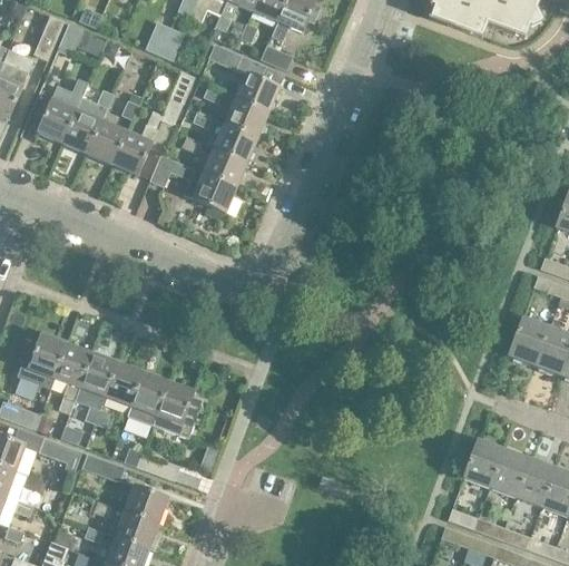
[(21,18),(26,6),(12,0),(7,12),(21,18)]
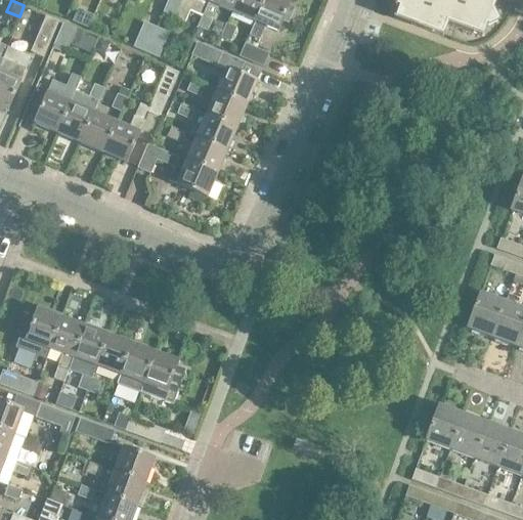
[(191,7),(204,12),(205,10),(209,0),(180,0),(175,14),(186,19),(191,7)]
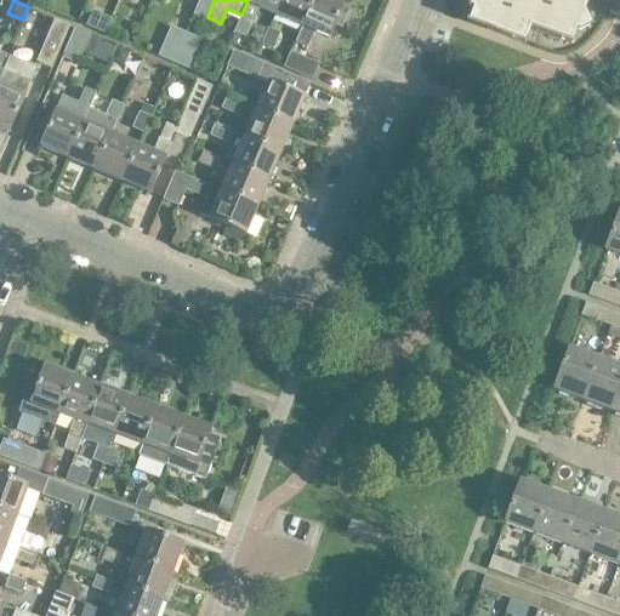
[(274,10),(278,0),(250,0),(274,10)]
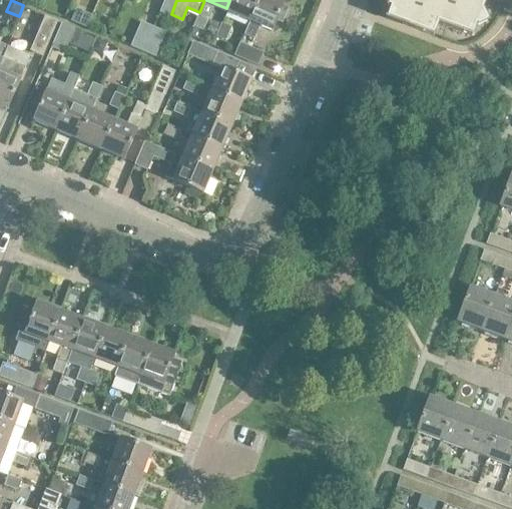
[(249,18),(257,0),(229,0),(226,8),(249,18)]
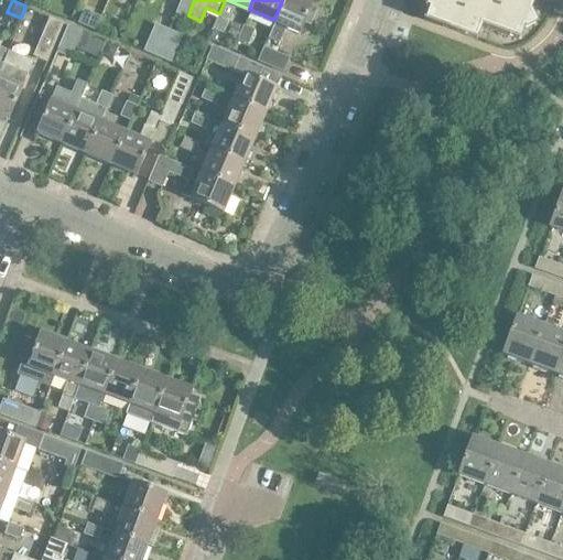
[(282,0),(274,20),(269,34),(280,39),(285,25),(300,31),(304,19),(311,22),(317,6),(312,3),(313,0),(282,0)]
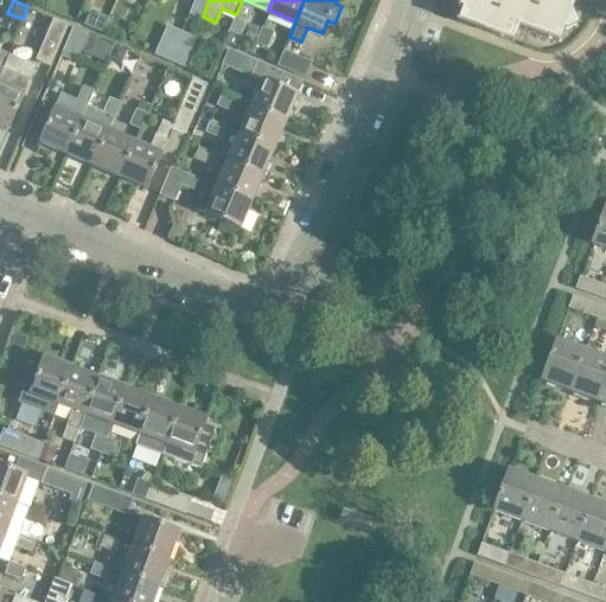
[(458,0),(460,4),(464,5),(459,18),(512,38),(518,23),(559,38),(563,25),(566,26),(576,21),(569,8),(573,0),(458,0)]
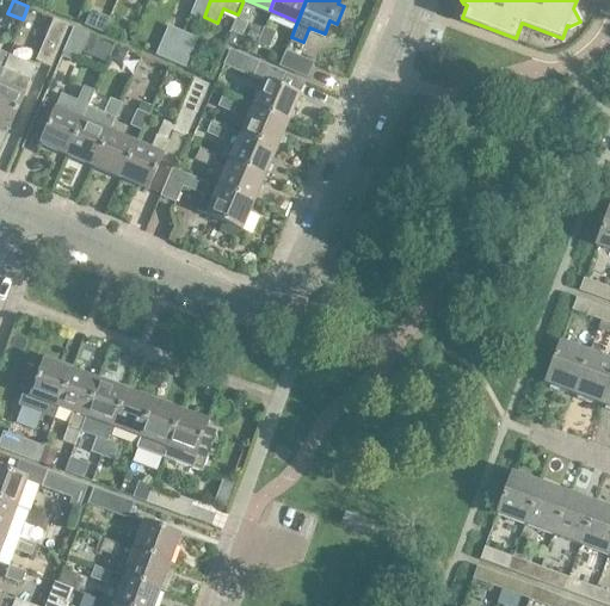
[(85,22),(104,29),(110,14),(91,7),(85,22)]
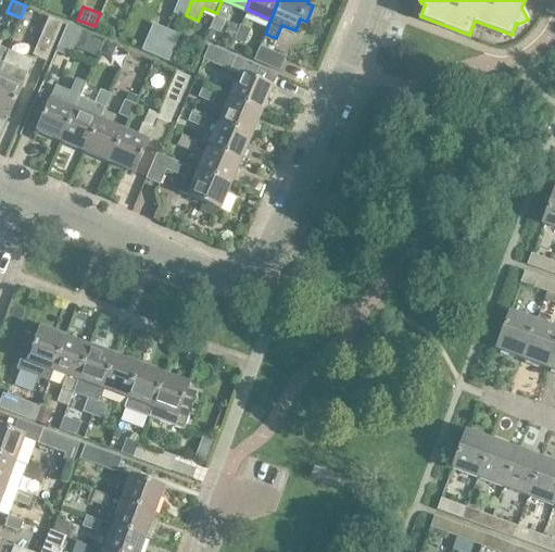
[(217,11),(216,13),(211,26),(221,30),(227,15),(217,11)]
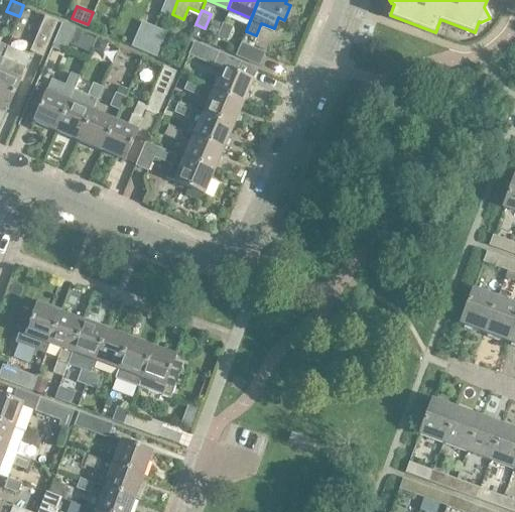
[(46,13),(31,48),(43,53),(58,19),(46,13)]
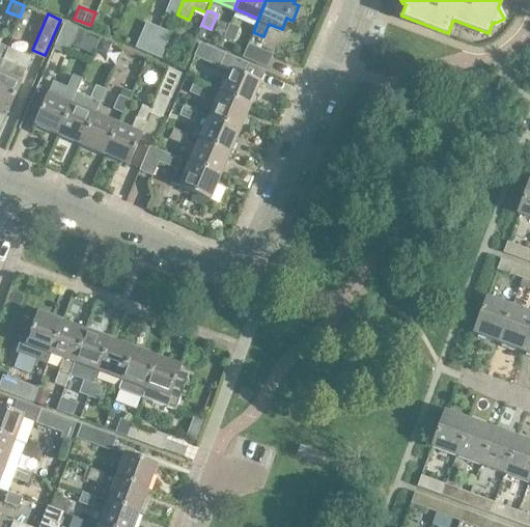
[(146,20),(135,45),(148,51),(160,25),(146,20)]
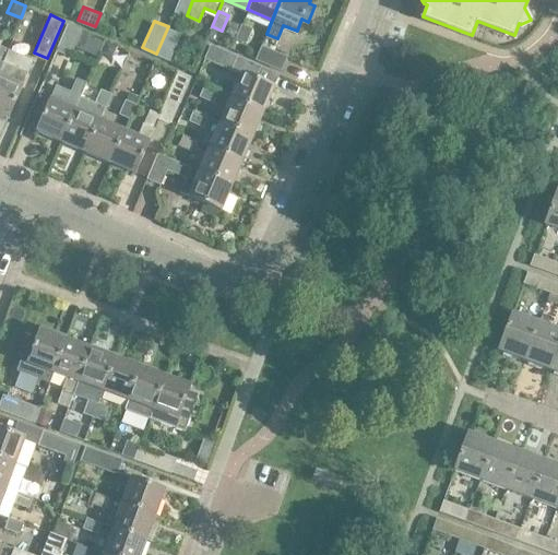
[(56,49),(71,55),(82,27),(68,22),(56,49)]
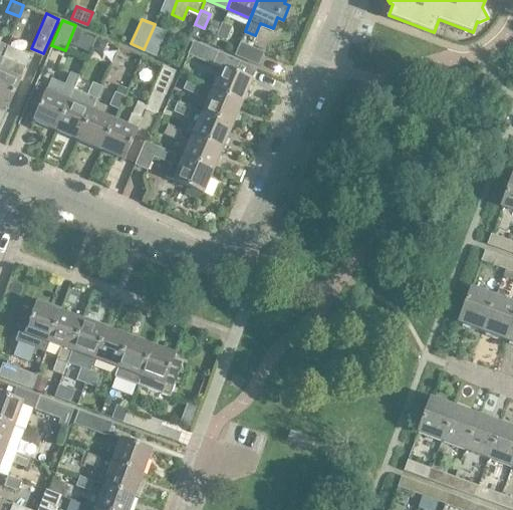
[(216,33),(226,38),(232,24),(222,20),(216,33)]
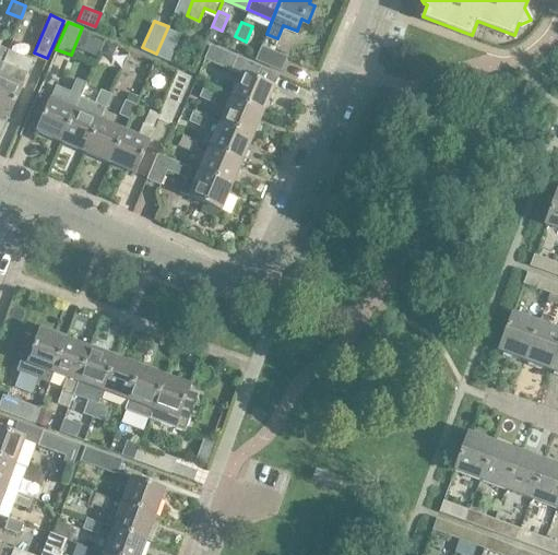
[(169,59),(181,32),(168,26),(156,54),(169,59)]
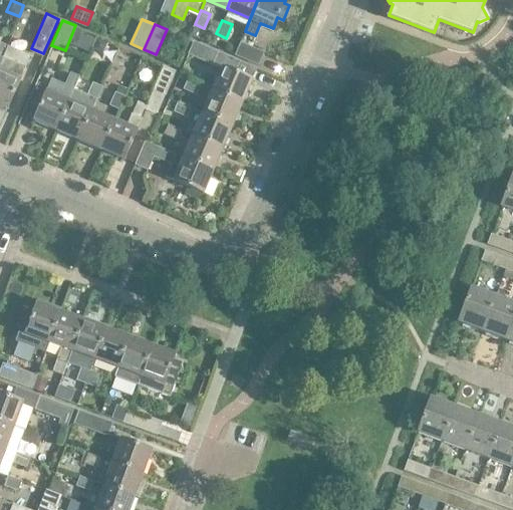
[(96,37),(92,47),(98,49),(103,47),(106,41),(96,37)]
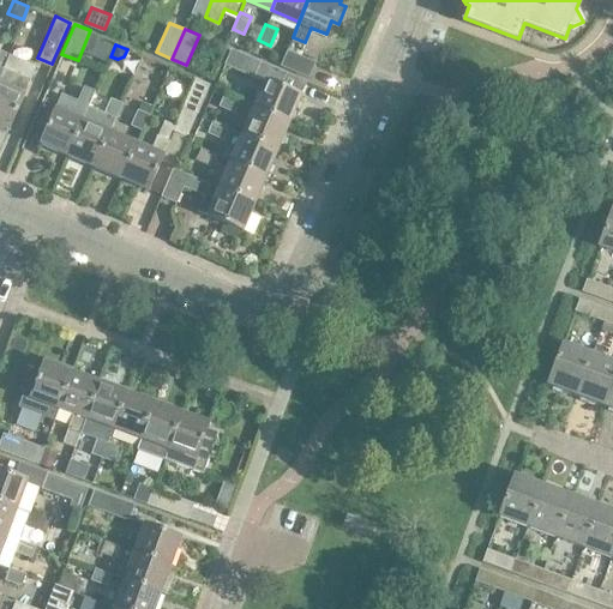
[(286,71),(232,47),(226,61),(265,79),(253,107),(289,121),(301,92),(281,84),(286,71)]
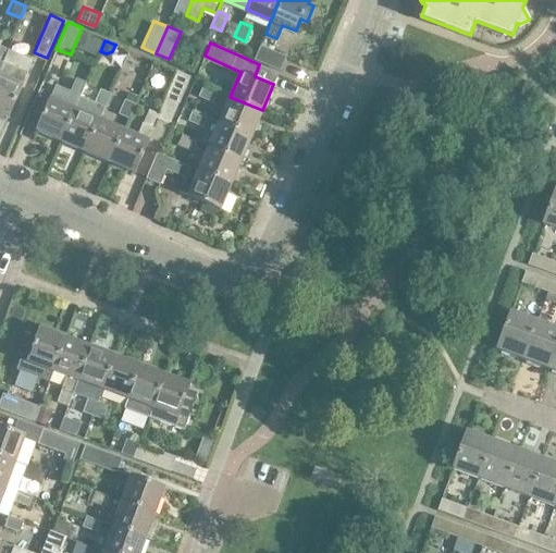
[(261,44),(255,57),(280,68),(285,54),(261,44)]
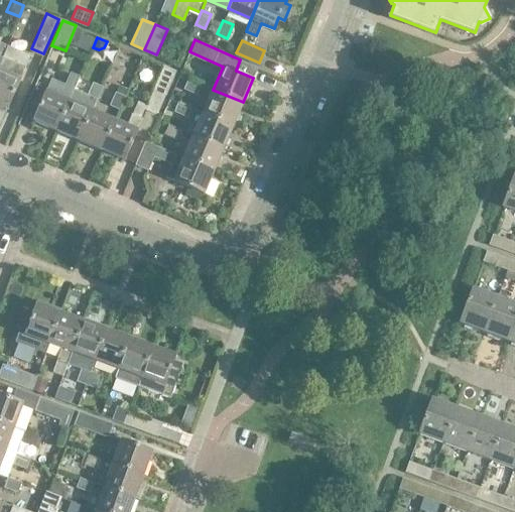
[(2,55),(0,59),(0,104),(7,108),(25,66),(30,53),(21,49),(16,61),(2,55)]
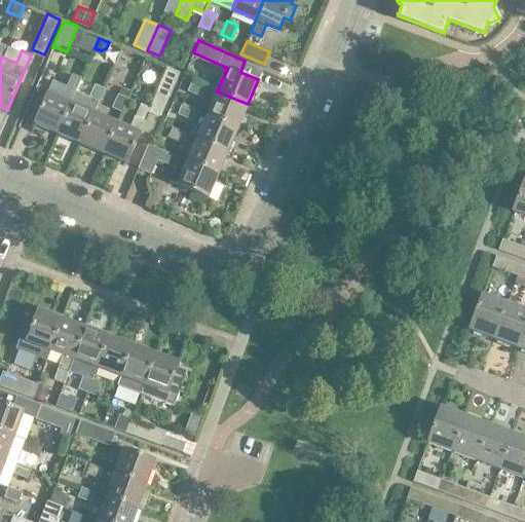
[(180,70),(166,65),(156,89),(170,96),(180,70)]
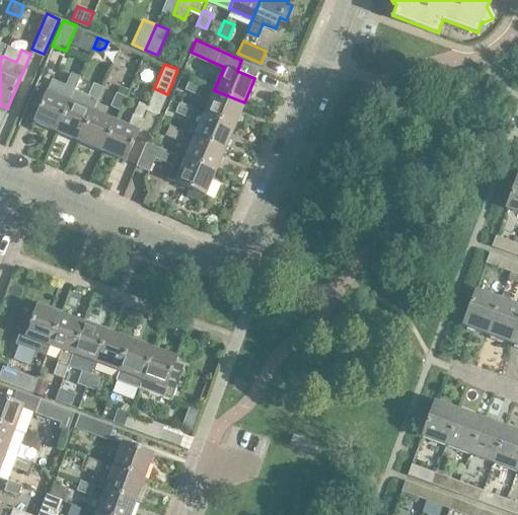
[(75,87),(80,75),(70,71),(65,83),(52,78),(34,120),(57,129),(75,87)]
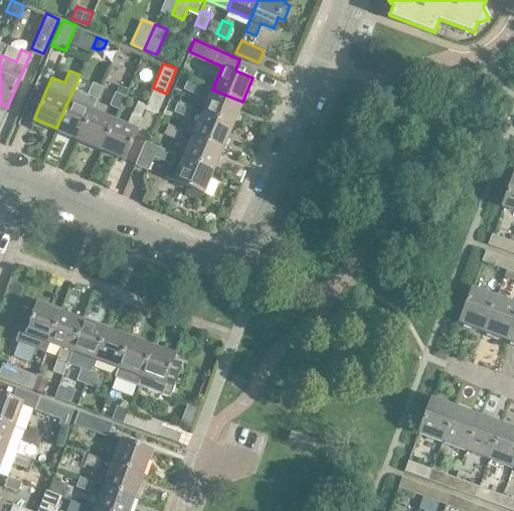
[(188,78),(184,89),(197,94),(201,84),(188,78)]
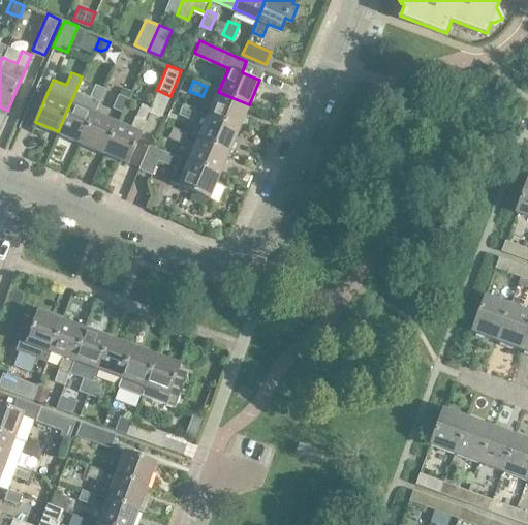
[(105,87),(95,83),(90,95),(76,89),(58,131),(82,142),(94,112),(105,87)]
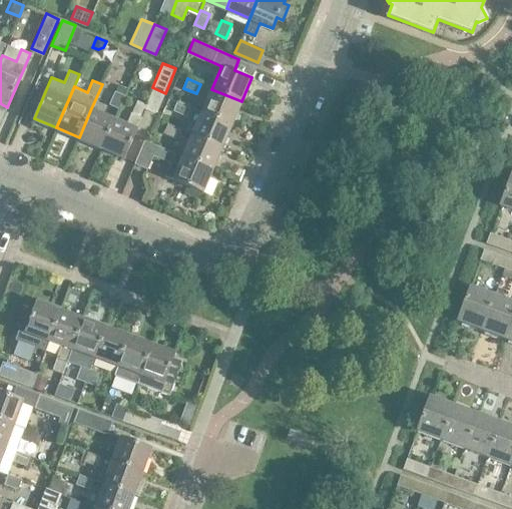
[(114,89),(108,101),(118,106),(124,93),(123,93),(126,85),(117,81),(114,89)]
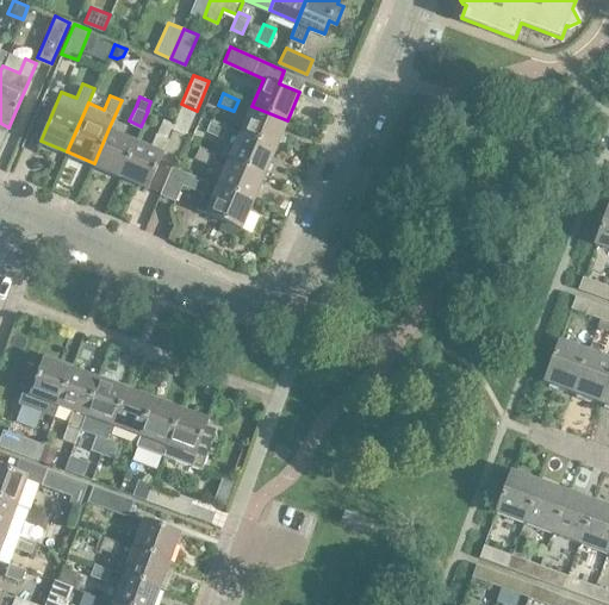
[(135,139),(119,174),(148,187),(173,129),(186,135),(196,111),(181,104),(173,122),(163,118),(150,147),(135,139)]
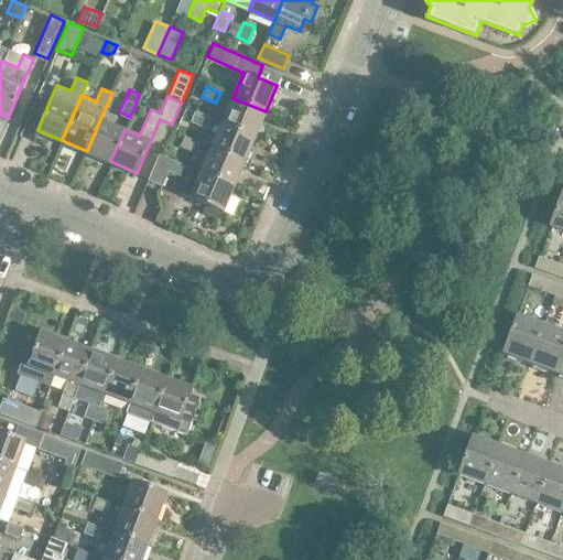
[(223,122),(255,136),(266,111),(233,98),(223,122)]
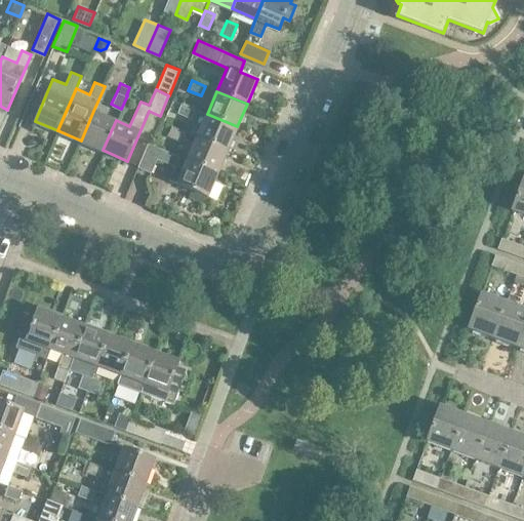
[(183,103),(178,113),(192,118),(196,109),(183,103)]
